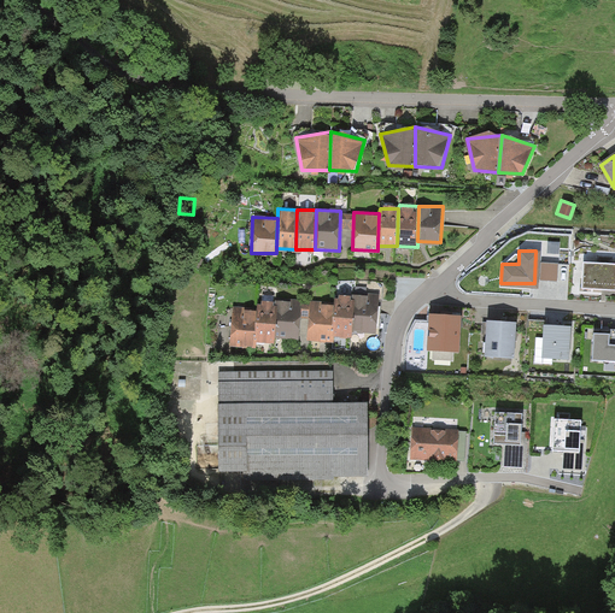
[(555,260),(539,259),(538,278),(555,278),(555,260)]
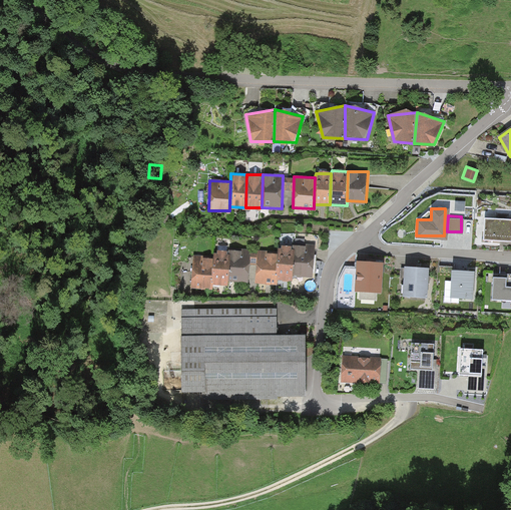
[(510,217),(482,216),(481,238),(510,239),(510,217)]
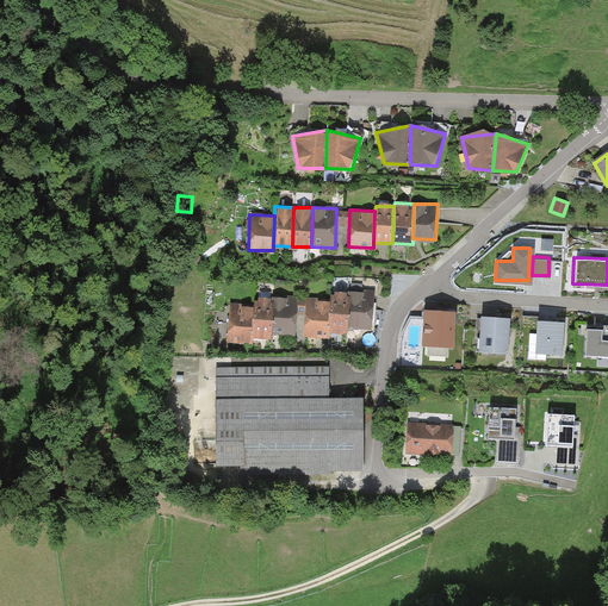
[(329,291),(329,298),(329,331),(351,331),(351,328),(351,291),(329,291)]
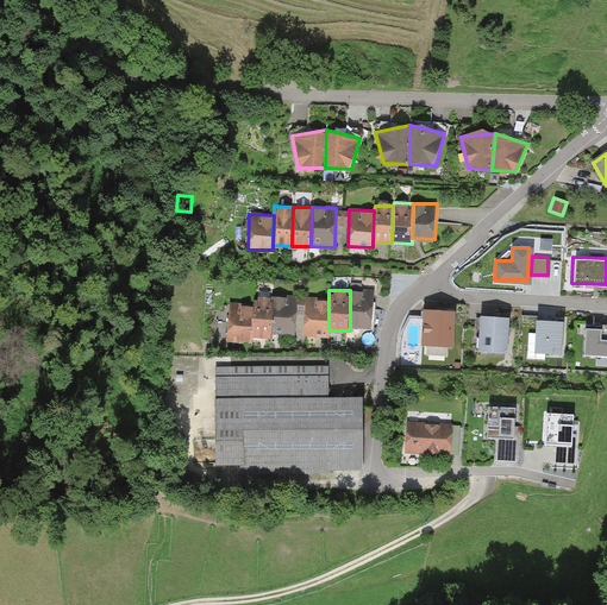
[(373,290),(350,290),(350,327),(373,327),(373,290)]
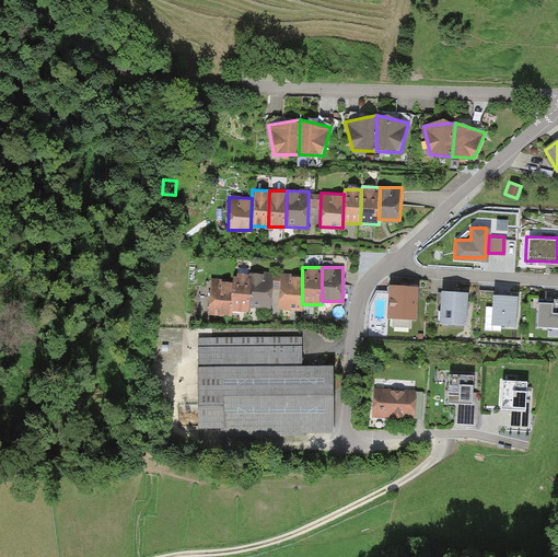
[(233,273),(233,280),(232,310),(251,311),(251,306),(251,273),(233,273)]
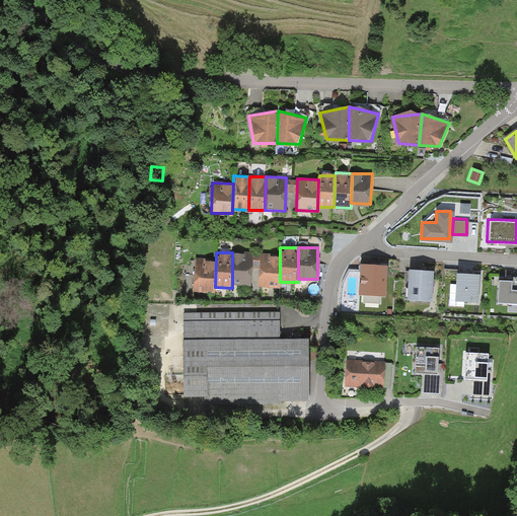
[(251,253),(232,252),(232,284),(251,285),(251,253)]
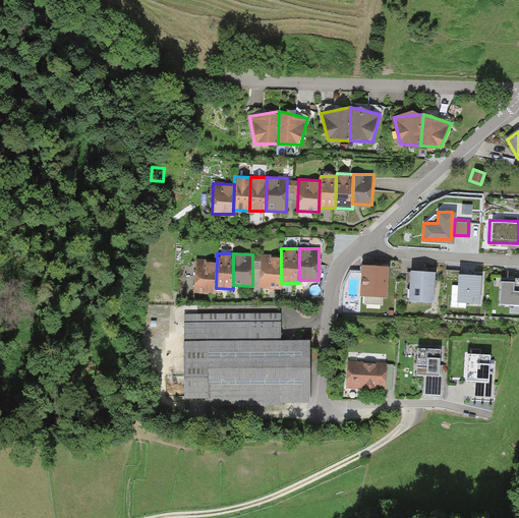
[(281,254),(260,254),(260,287),(281,287),(281,283),(281,254)]
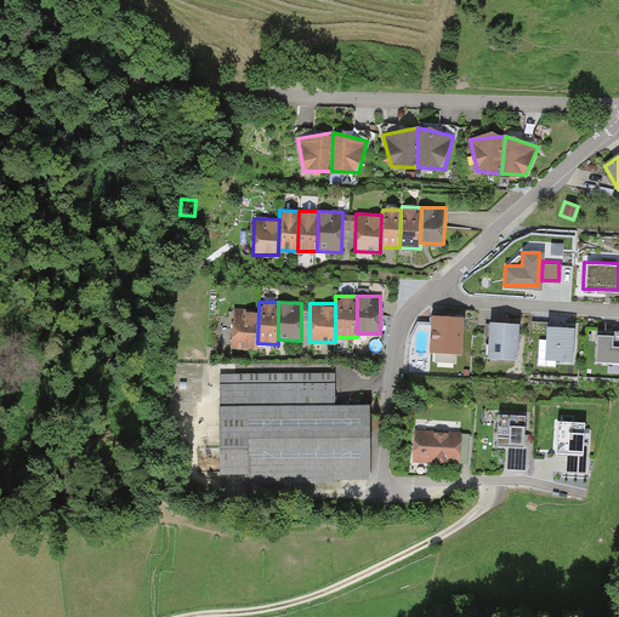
[(259,310),(232,310),(232,347),(257,347),(257,343),(259,310)]
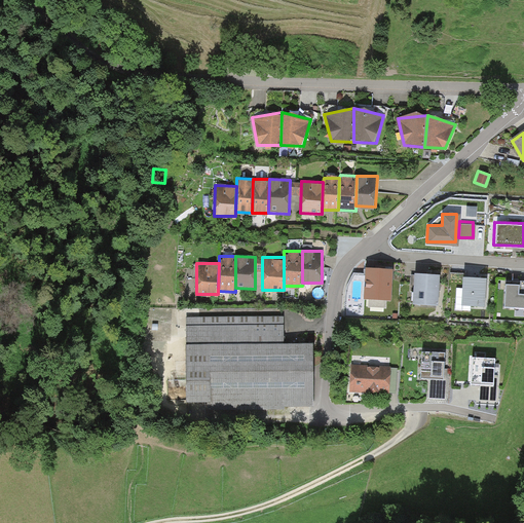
[(387,269),(365,268),(363,295),(385,297),(387,269)]
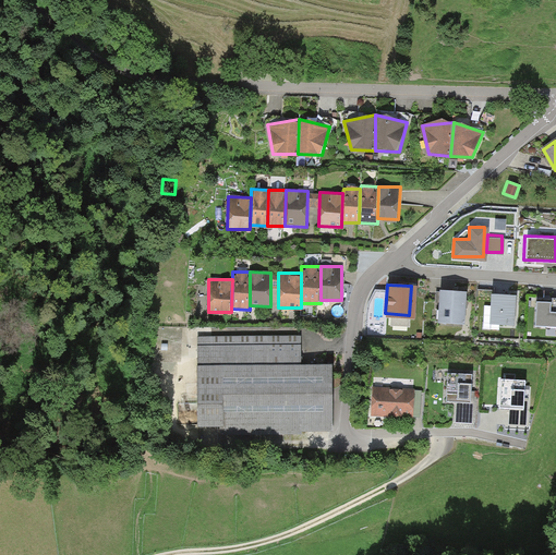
[(462,291),(439,290),(438,317),(460,320),(462,291)]
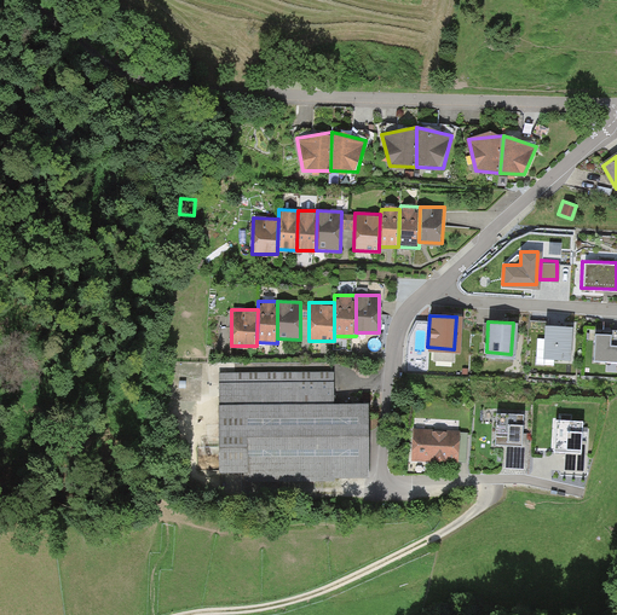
[(570,328),(545,326),(543,355),(569,355),(570,328)]
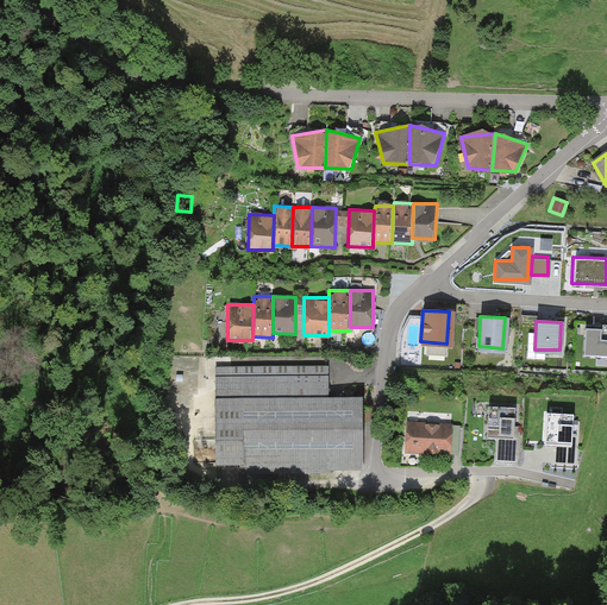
[(598,328),(583,327),(582,353),(606,354),(606,338),(596,338),(598,328)]
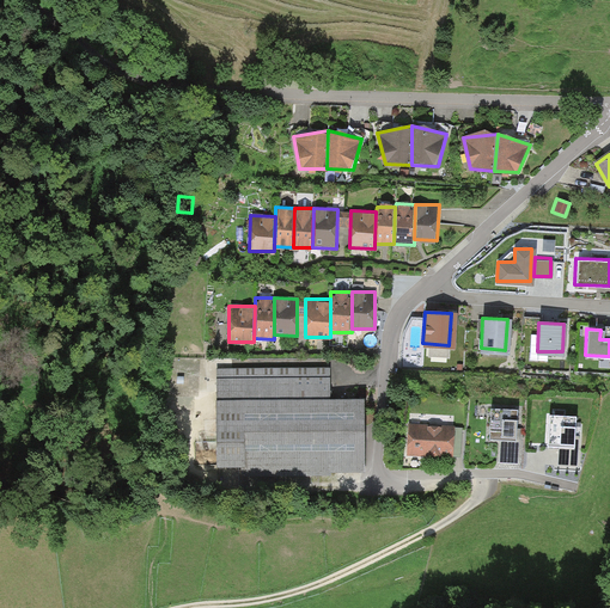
[(331,398),(331,368),(213,368),(214,468),(363,470),(363,398),(331,398)]
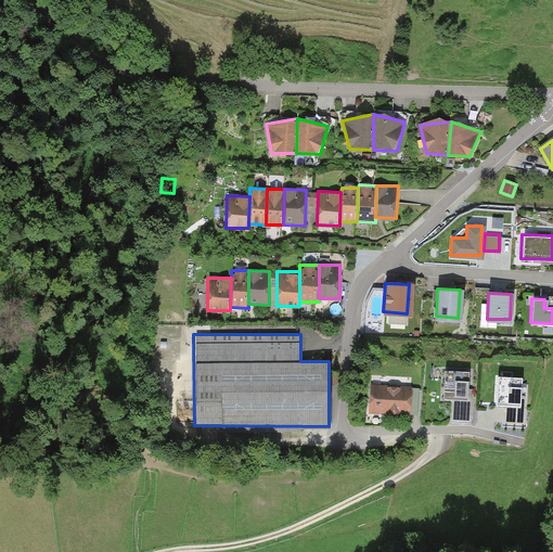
[(467,371),(444,369),(442,397),(451,398),(466,398),(466,396),(467,386),(467,380),(467,371)]
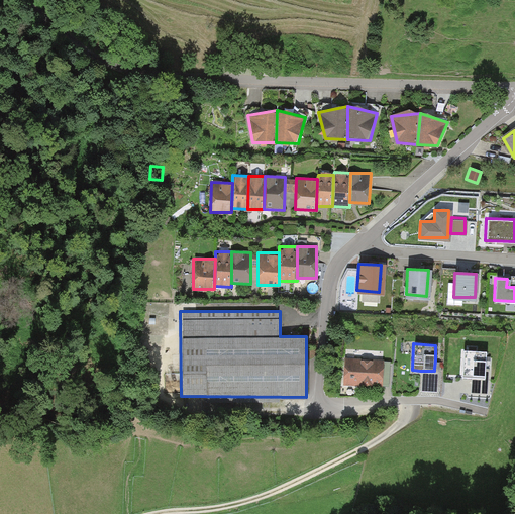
[(485,350),(462,349),(460,376),(470,376),(484,377),(484,374),(485,366),(485,360),(485,350)]
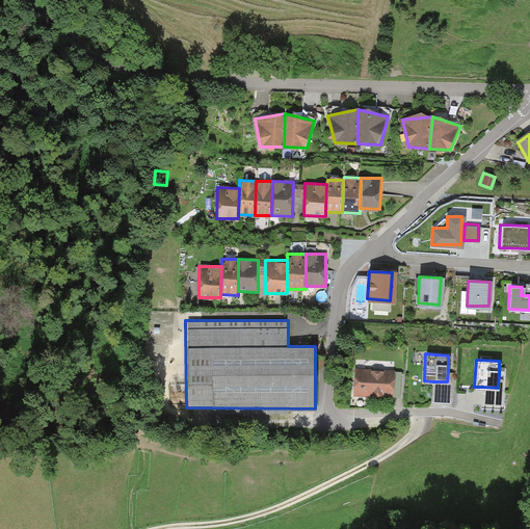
[(393,369),(353,368),(352,394),(367,395),(367,397),(373,398),(383,398),(383,396),(392,396),(392,395),(393,369)]
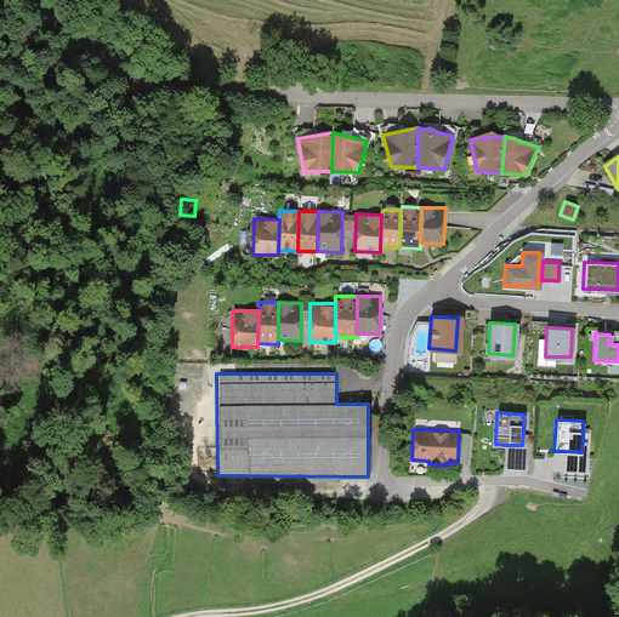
[(527,432),(523,432),(522,445),(505,445),(504,462),(524,463),(527,432)]
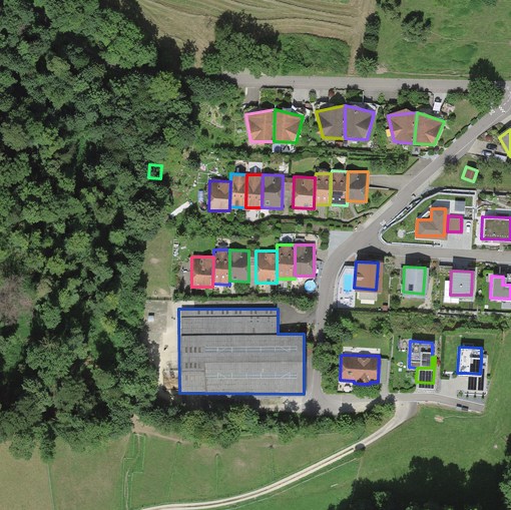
[(483,363),(481,363),(480,374),(466,373),(465,388),(482,389),(483,363)]
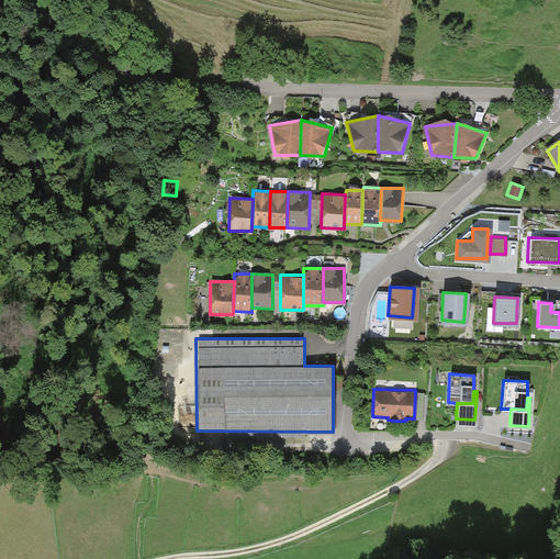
All buildings are outlined.
